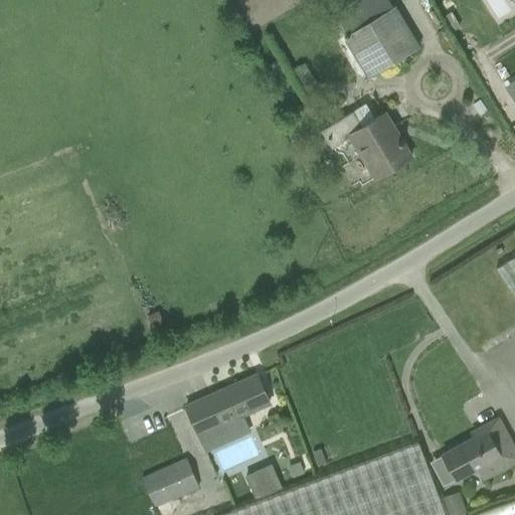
[(368,77),(420,44),(395,5),(391,8),(386,0),(352,0),(333,12),(347,34),(343,37),(368,77)]
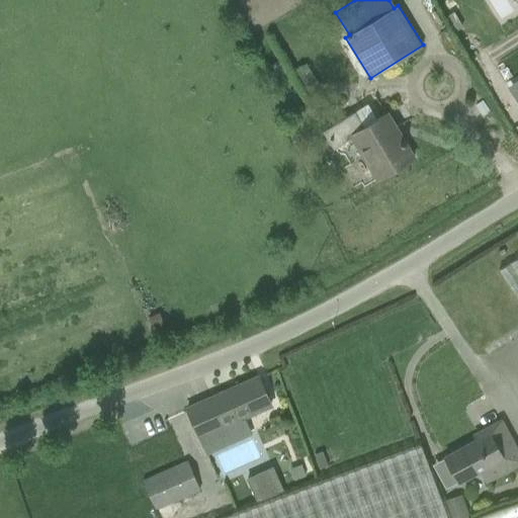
[(488,108),(481,98),(472,103),(481,113),(488,108)]
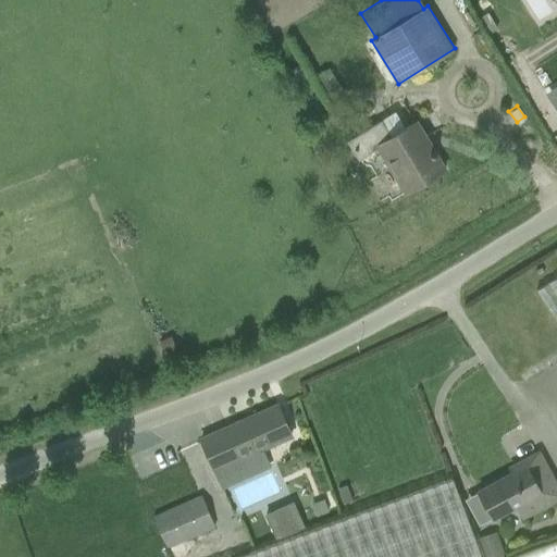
[(393,168),(407,192),(445,169),(417,123),(392,137),(382,121),(348,140),(358,159),(379,148),(391,170),(393,168)]
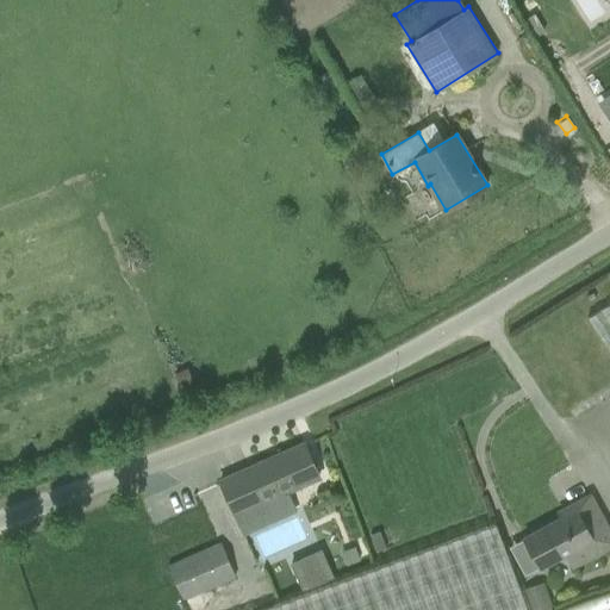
[(609,609),(609,304),(587,318),(609,350),(609,609),(527,609),(496,524),(261,609),(609,609)]
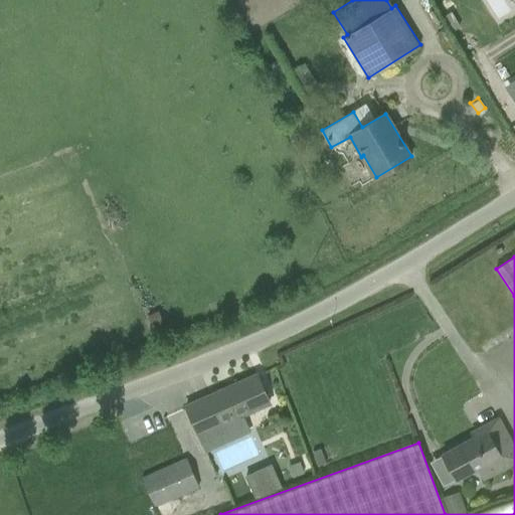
[(152,327),(163,322),(158,311),(147,316),(152,327)]
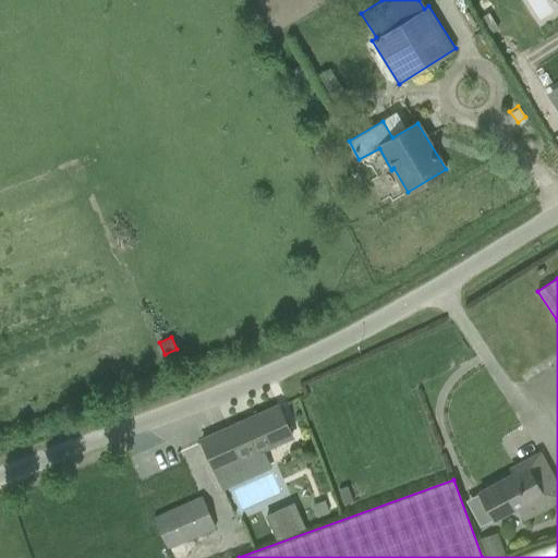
[(279,407),(210,437),(202,440),(222,487),(268,466),(262,452),(293,438),(279,407)]
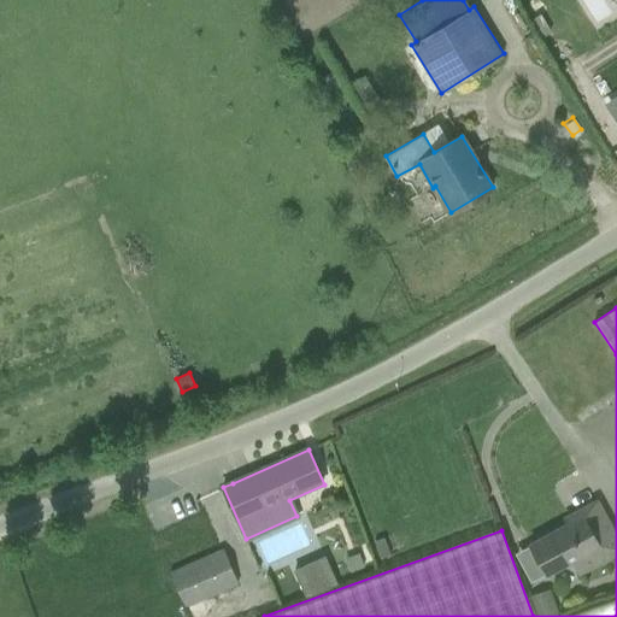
[(582,517),(530,545),(546,574),(571,560),(579,574),(616,552),(616,540),(597,503),(580,511),(582,517)]
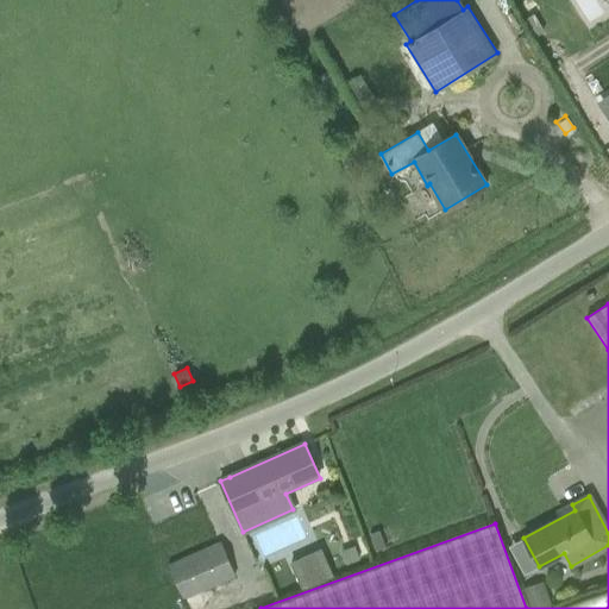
[(324,533),(293,545),(305,577),(334,566),(334,564),(328,566),(326,560),(332,558),(324,533)]
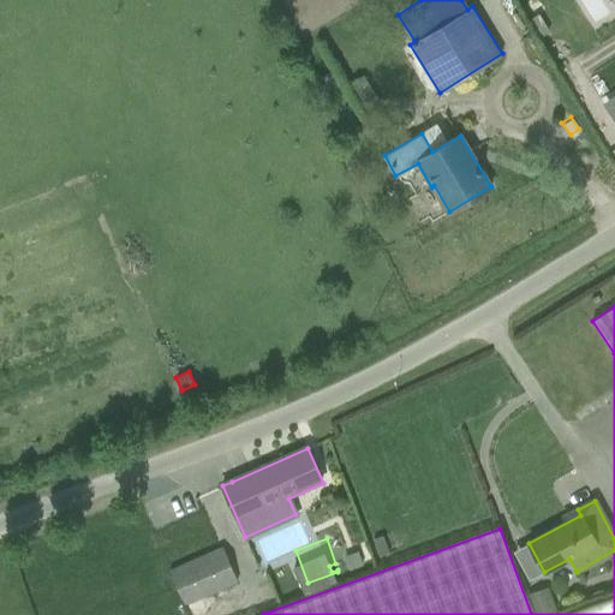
[(238,581),(232,569),(222,548),(191,561),(169,572),(186,604),(238,581)]
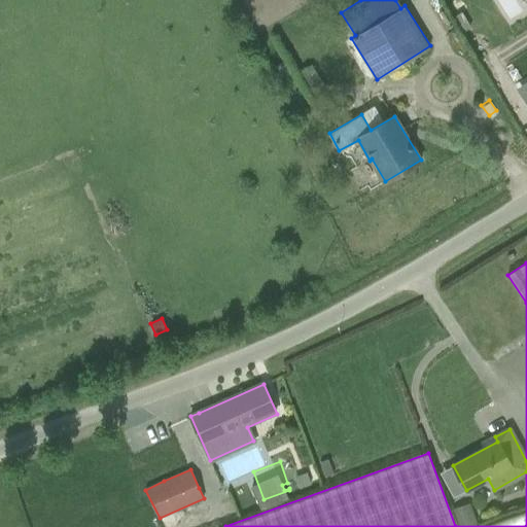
[(458,522),(459,526),(476,526),(477,526),(472,516),(458,522)]
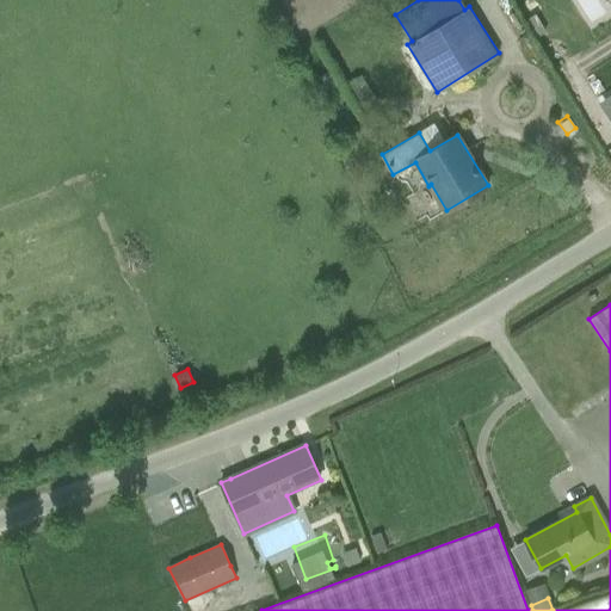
All buildings are outlined.
